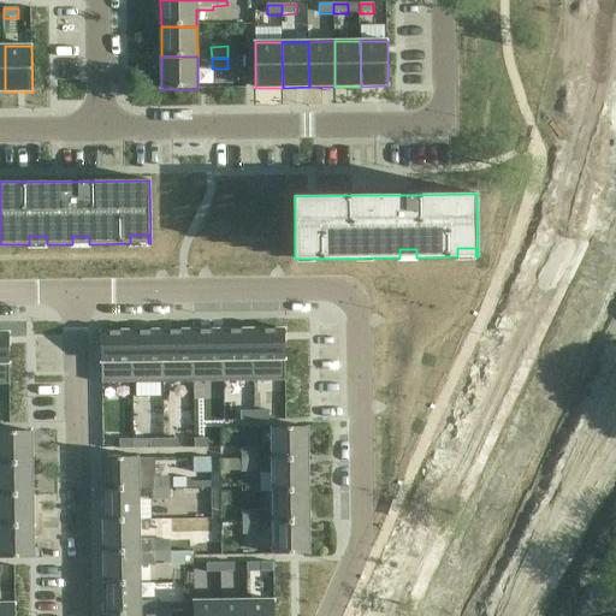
[(224,330),(194,331),(194,383),(224,383),(224,330)]
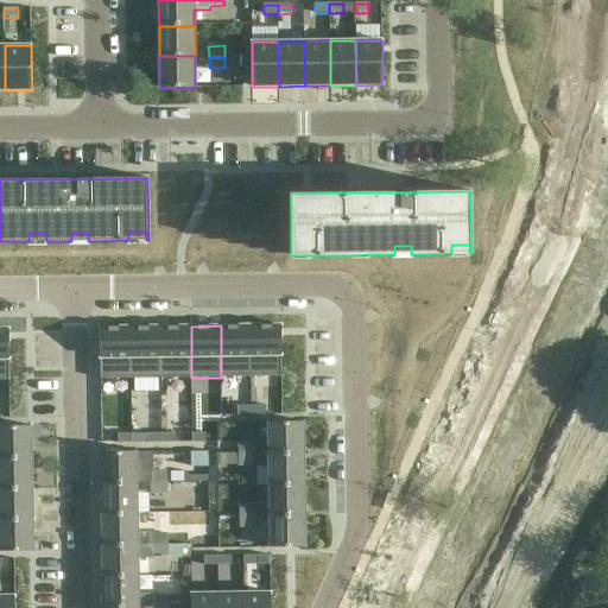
[(251,325),(221,325),(221,378),(251,377),(251,325)]
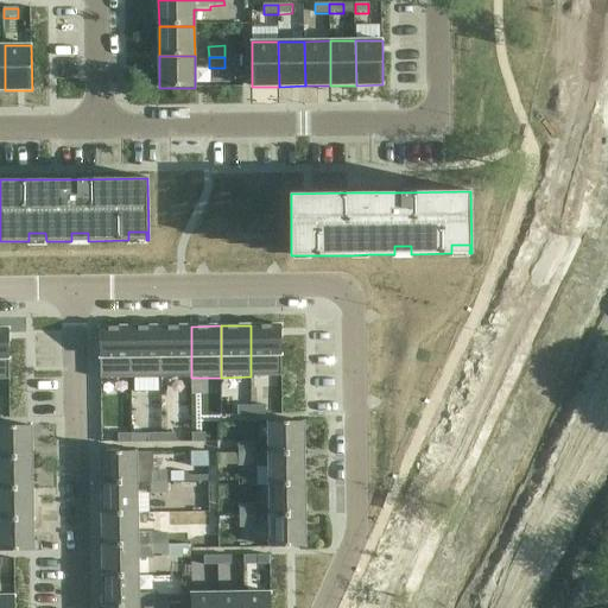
[(282,325),(251,325),(251,377),(283,377),(282,325)]
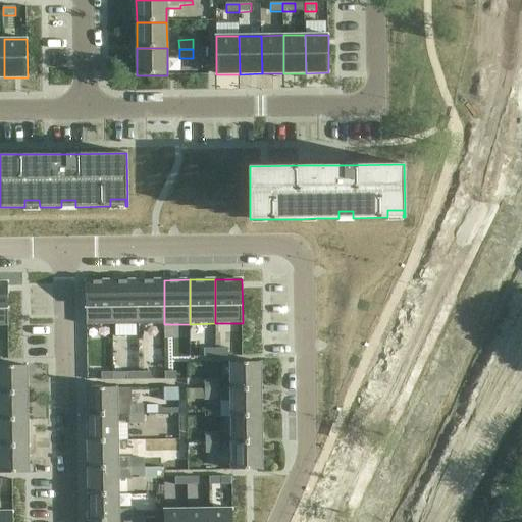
[(112,280),(86,281),(86,325),(113,325),(112,280)]
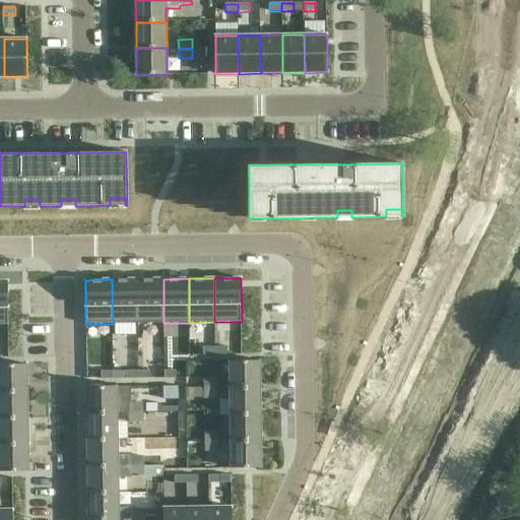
[(137,279),(112,279),(113,324),(138,323),(137,279)]
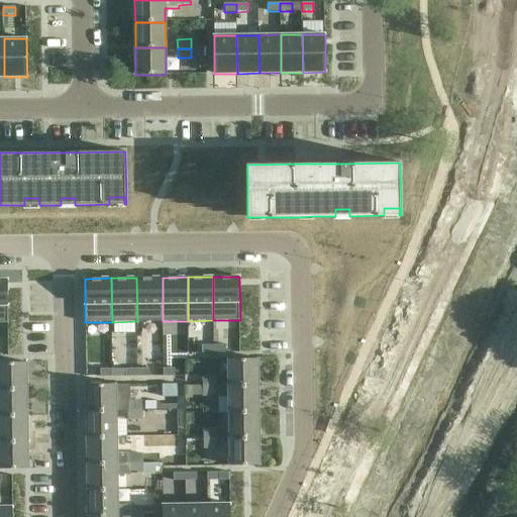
[(163,278),(136,278),(137,321),(163,321),(163,278)]
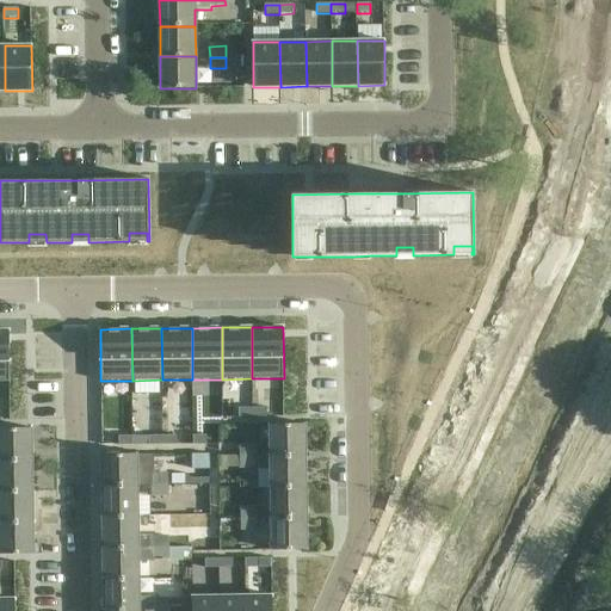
[(10,331),(0,329),(0,382),(10,382),(10,331)]
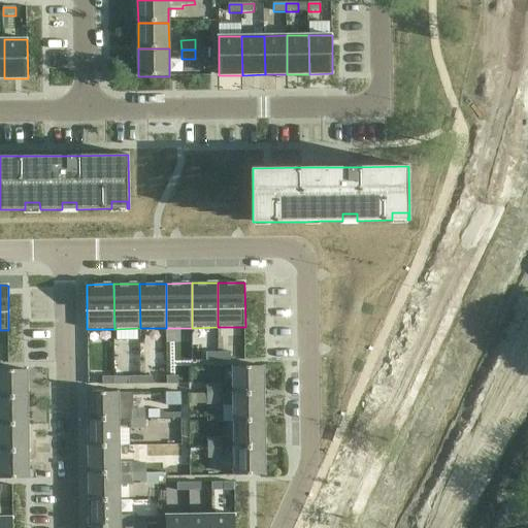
[(233,367),(233,394),(264,393),(263,366),(233,367)]
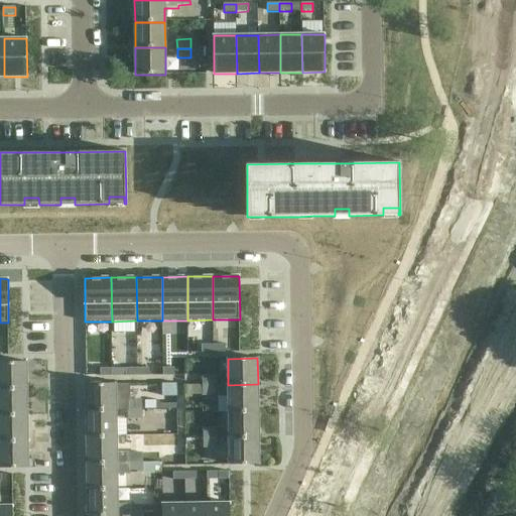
[(26,362),(0,362),(0,388),(27,388),(26,362)]
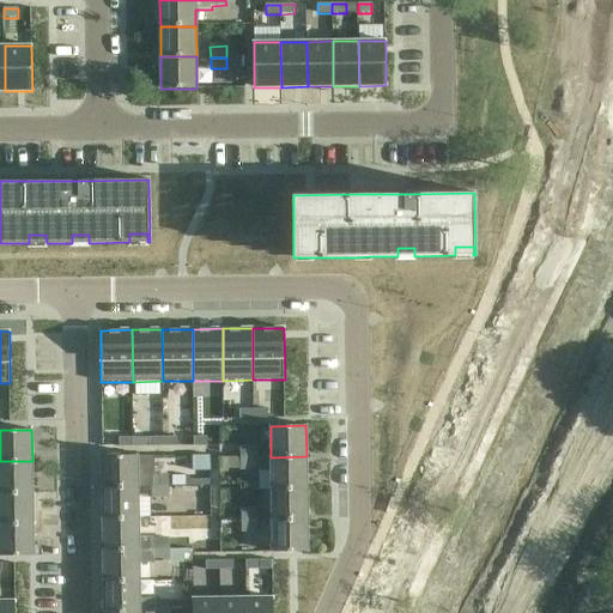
[(241,448),(241,459),(258,459),(258,448),(241,448)]
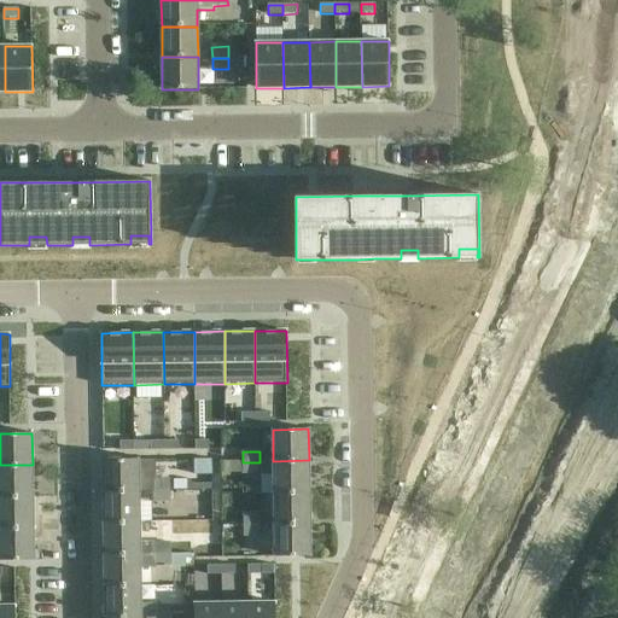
[(155,459),(152,459),(138,459),(122,460),(103,460),(103,491),(139,491),(153,491),(170,491),(170,479),(155,479),(155,460),(155,459)]
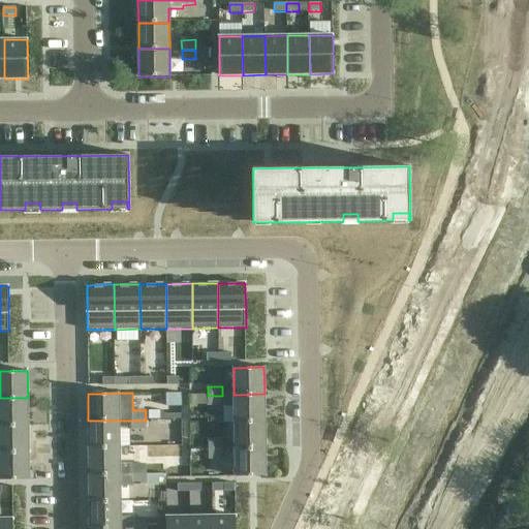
[(265,422),(265,394),(234,395),(222,396),(222,405),(222,407),(234,406),(235,423),(265,422)]
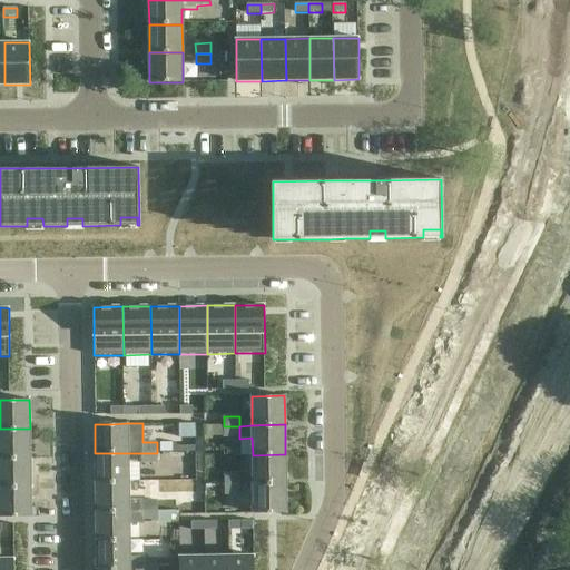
[(239,436),(239,426),(224,426),(224,436),(239,436)]
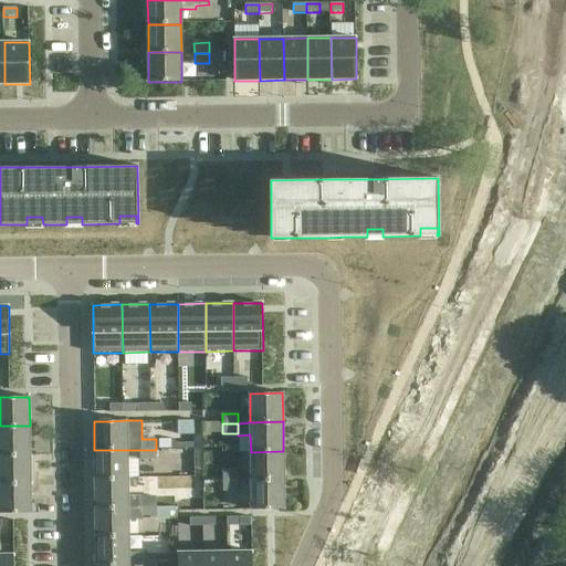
[(0,454),(30,454),(30,426),(0,426),(0,454)]
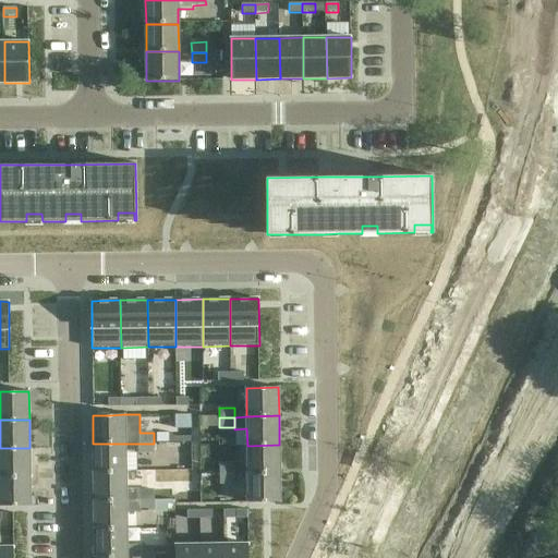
[(125,444),(93,444),(94,472),(126,472),(125,444)]
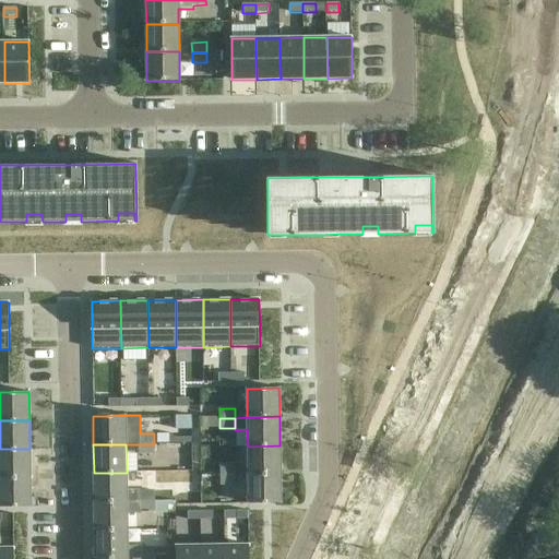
[(154,454),(154,444),(139,444),(139,454),(154,454)]
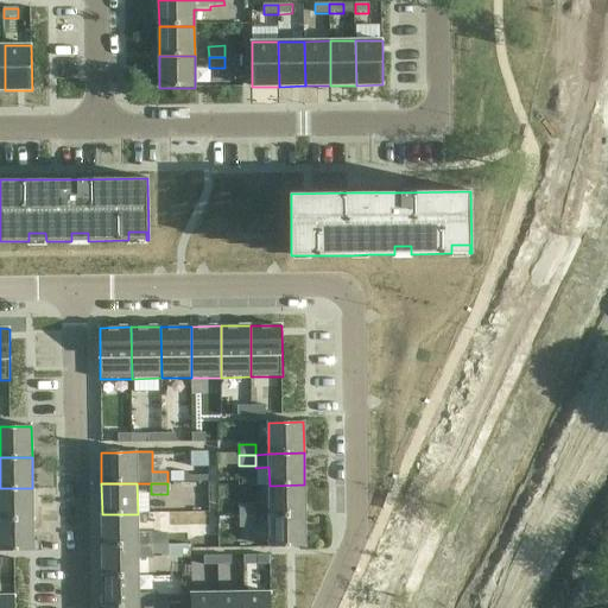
[(304,515),(304,485),(270,486),(270,517),(304,515)]
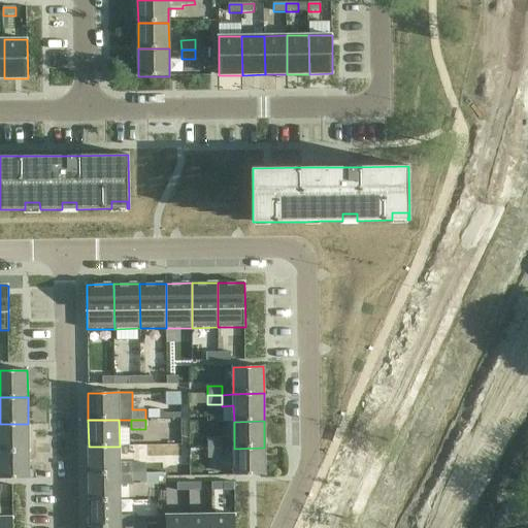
[(0,451),(28,452),(28,424),(0,424),(0,451)]
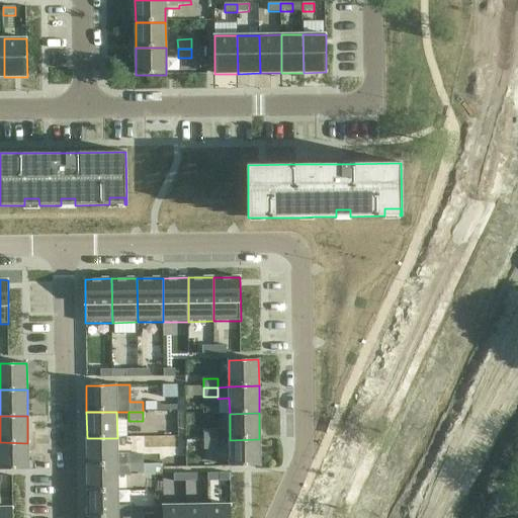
[(204,430),(204,440),(219,440),(219,430),(204,430)]
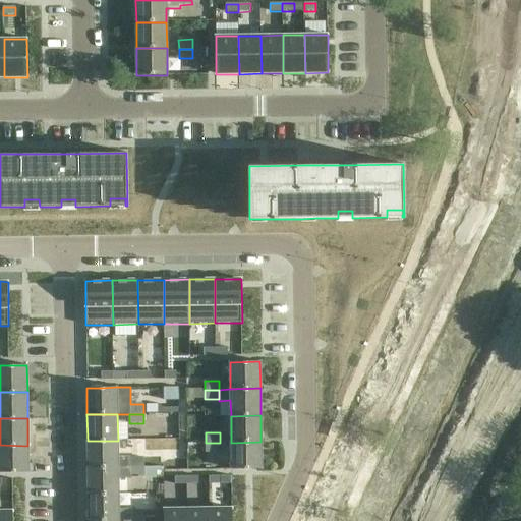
[(118,467),(118,441),(88,441),(88,468),(118,467)]
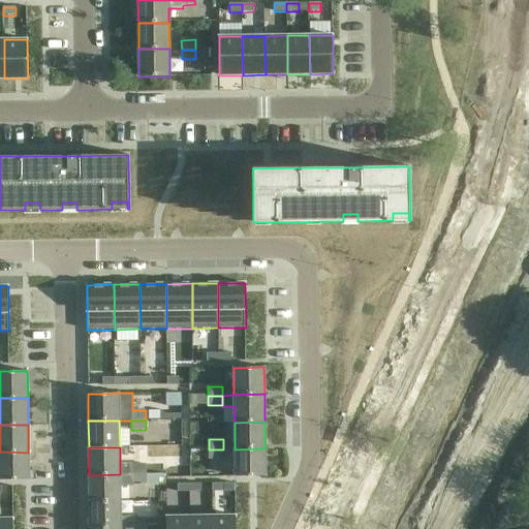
[(266,476),(265,448),(235,449),(235,476),(266,476)]
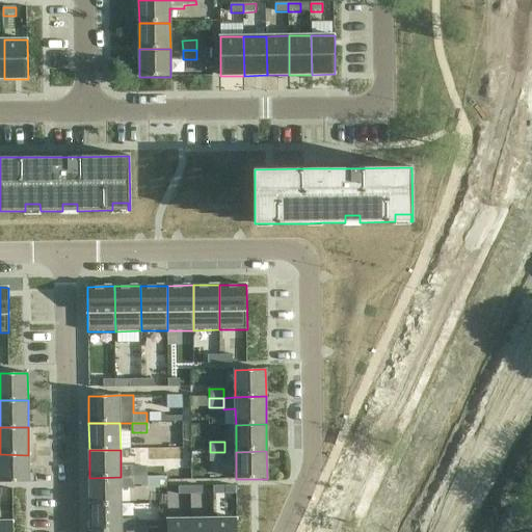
[(224,452),(210,452),(210,461),(224,462),(224,452)]
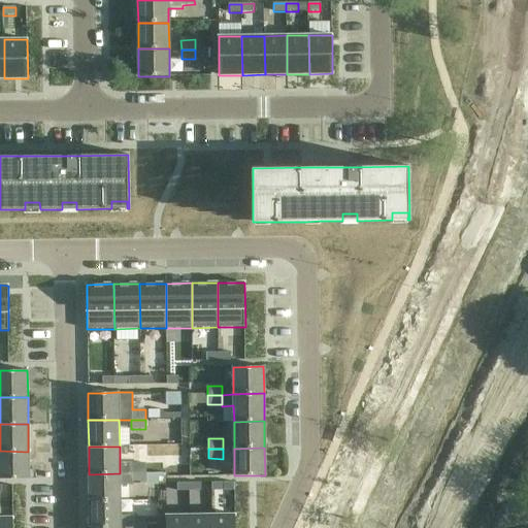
[(0,479),(29,479),(28,452),(0,451),(0,479)]
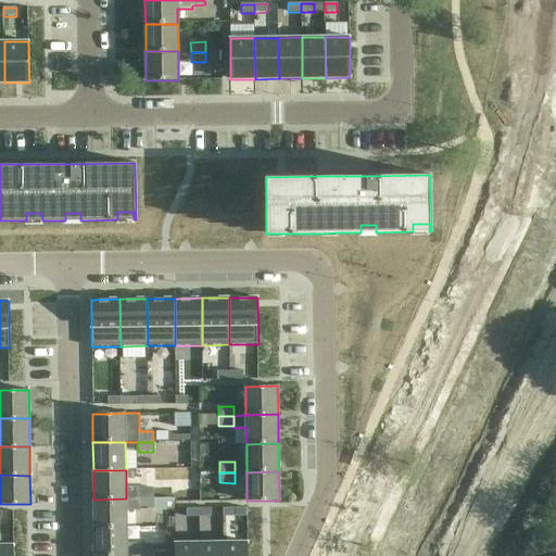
[(154,489),(138,488),(139,498),(154,498),(154,489)]
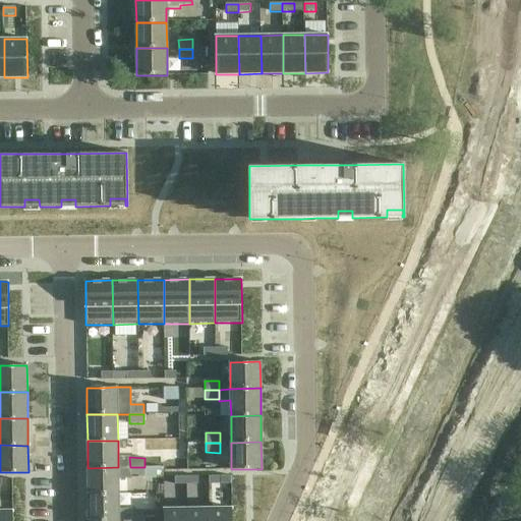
[(118,494),(118,467),(88,468),(89,495),(118,494)]
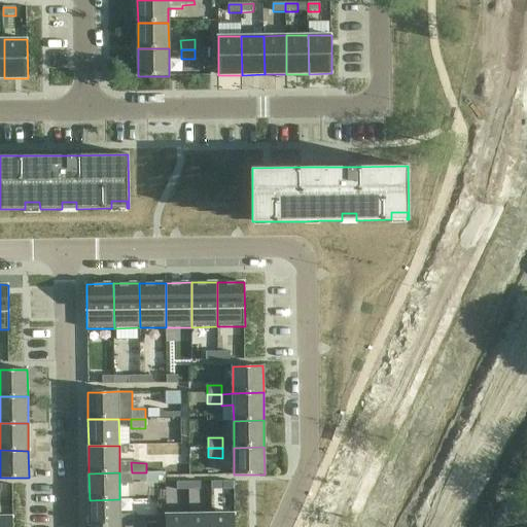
[(146,472),(132,472),(132,483),(146,483),(146,472)]
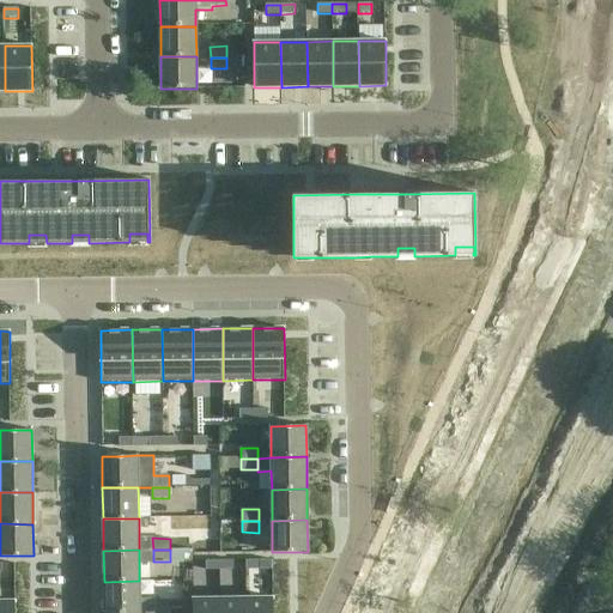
[(219,560),(206,560),(206,570),(219,570),(219,560)]
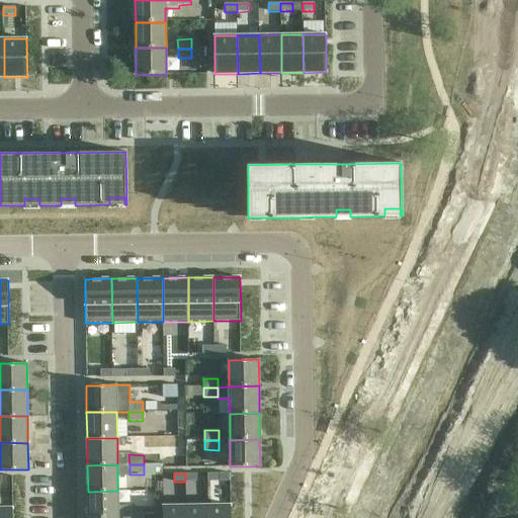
[(117,491),(88,492),(88,517),(118,517),(131,517),(131,508),(131,507),(118,507),(117,491)]
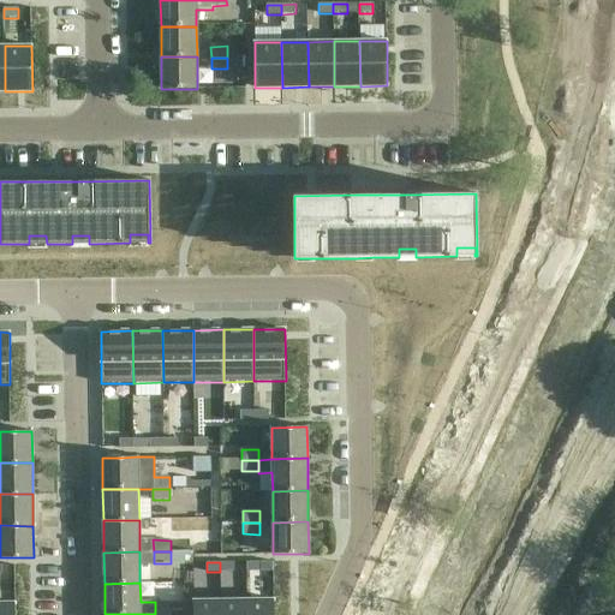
[(221,614),(221,599),(193,601),(193,614),(221,614)]
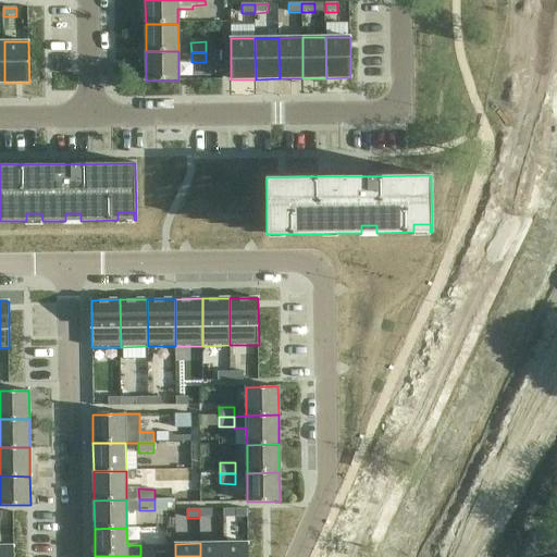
[(223,556),(224,543),(200,543),(200,556),(223,556)]
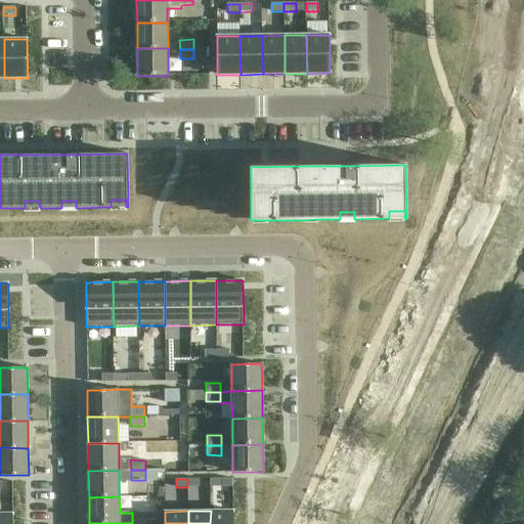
[(233,523),(233,511),(211,511),(210,523),(233,523)]
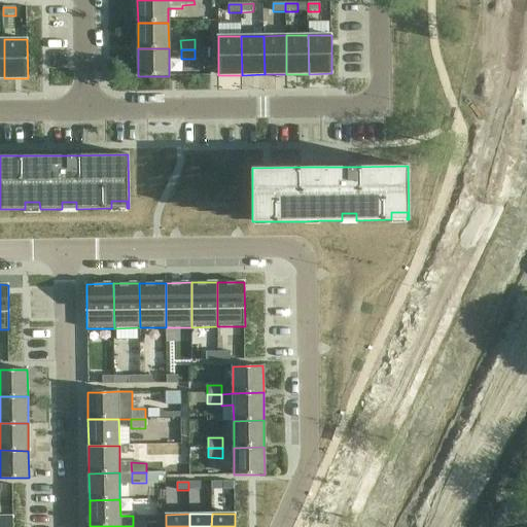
[(12,526),(12,517),(0,516),(0,526),(12,526)]
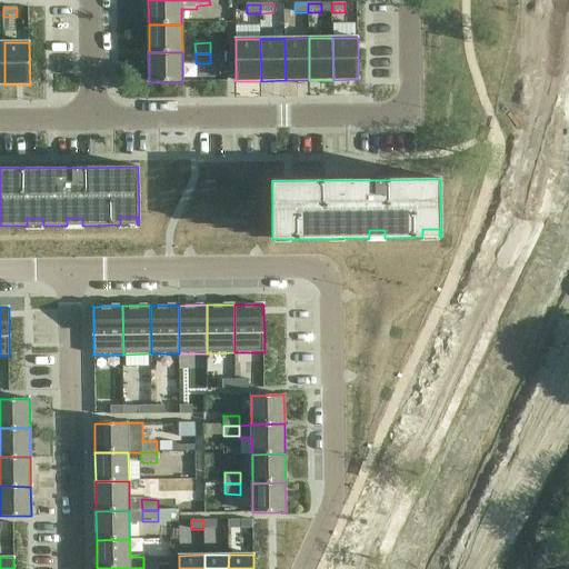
[(143,558),(143,568),(158,568),(158,558),(143,558)]
